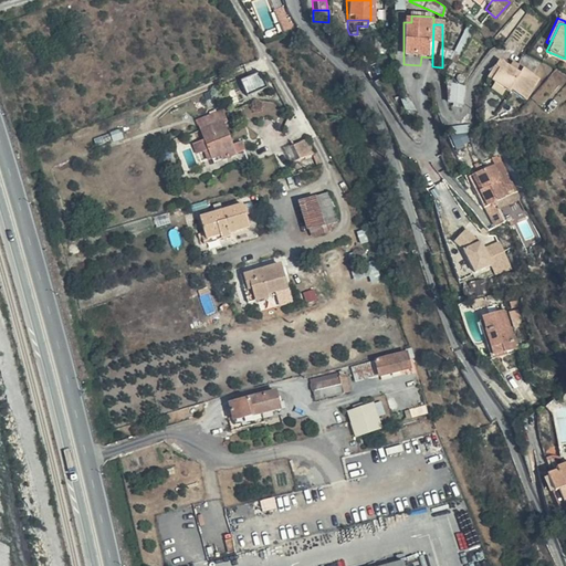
[(420,65),(432,66),(432,58),(421,56),(420,65)]
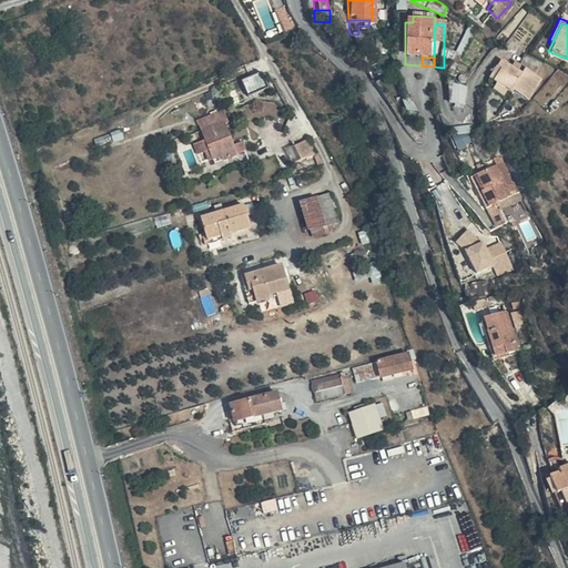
[(518,57),(515,69),(513,73),(505,69),(495,64),(493,72),(497,74),(492,89),(509,97),(510,93),(529,102),(539,79),(530,74),(535,64),(518,57)]
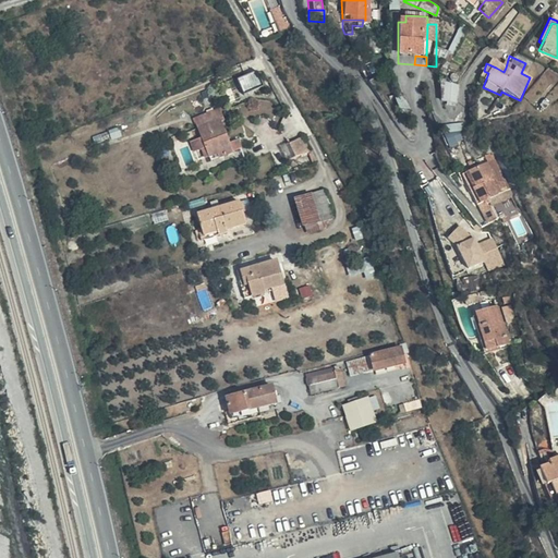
[(372,67),(383,77),(384,74),(390,65),(378,57),(373,64),(372,67)]
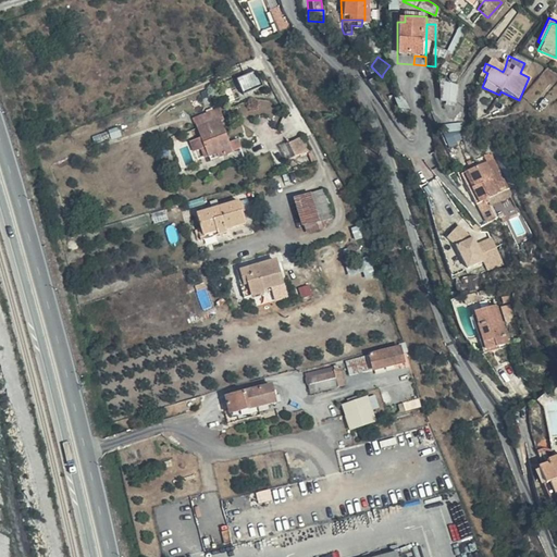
[(474,84),(482,87),(487,73),(483,71),(481,70),(474,84)]
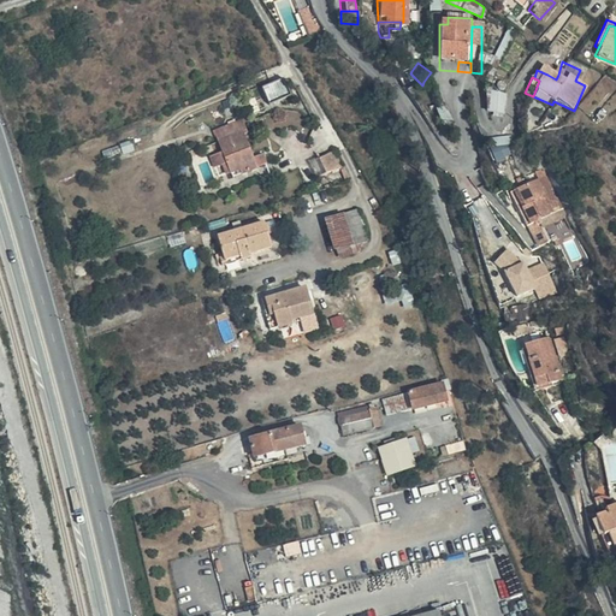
[(283,80),(264,87),(271,104),(290,96),(283,80)]
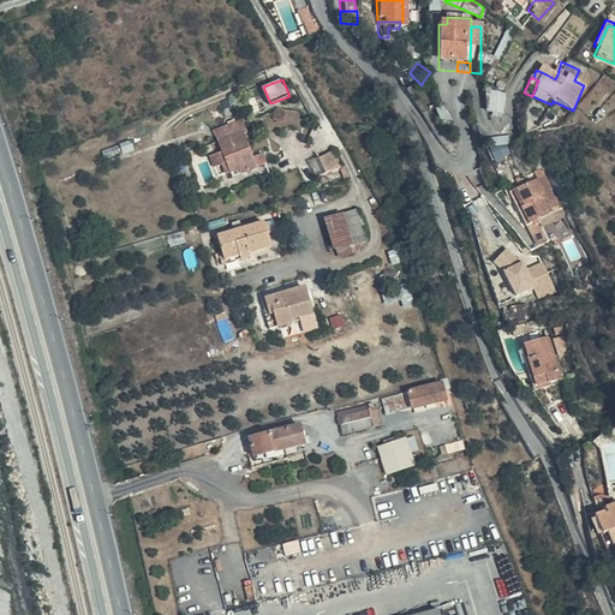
[(503,114),(507,94),(490,90),(487,112),(503,114)]
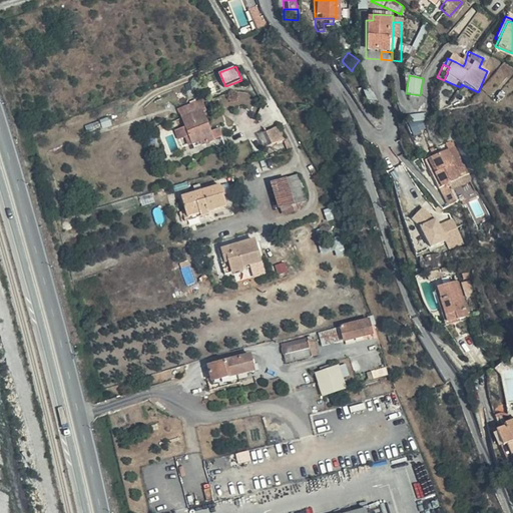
[(208,136),(205,129),(198,108),(202,107),(198,95),(174,103),(180,121),(183,130),(186,139),(193,136),(195,142),(208,136)]
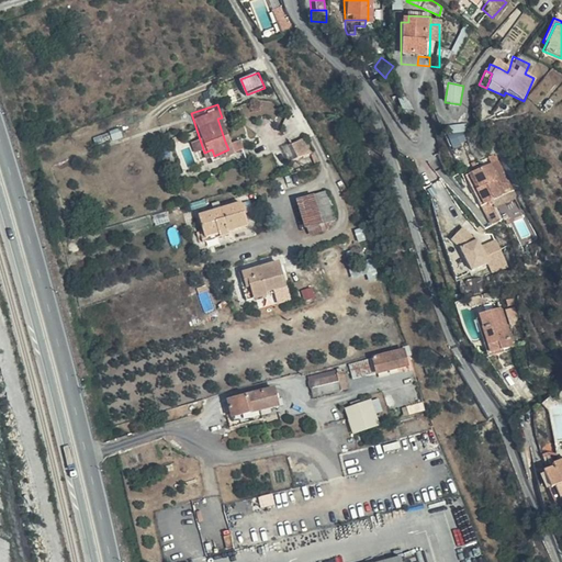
[(465,123),(447,127),(451,146),(470,143),(465,123)]
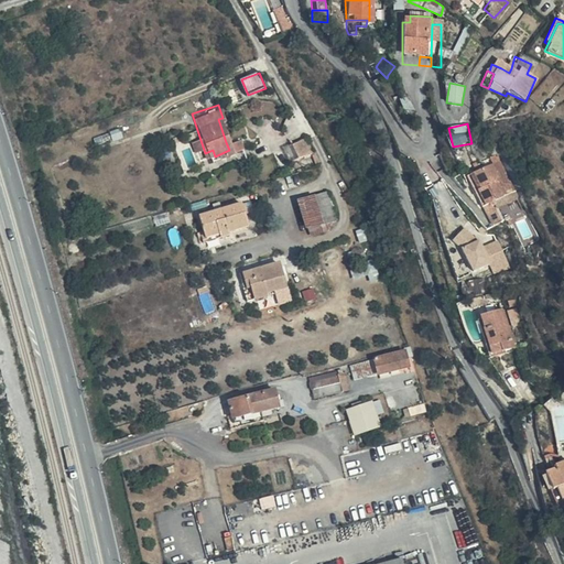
[(98,133),(76,140),(79,151),(102,145),(98,133)]
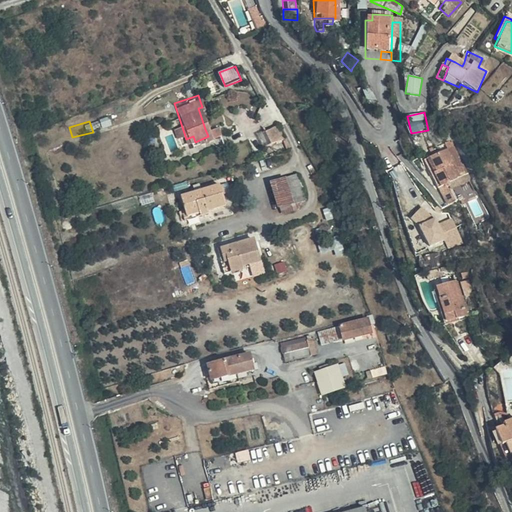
[(183,130),(180,121),(170,125),(173,134),(183,130)]
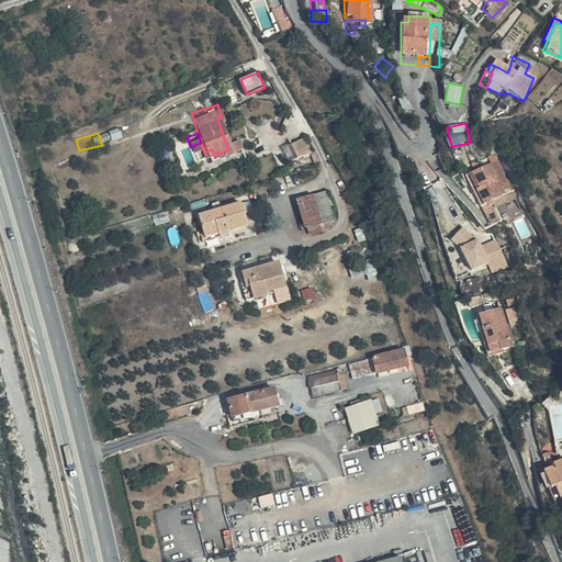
[(299,135),(283,142),(288,156),(305,149),(299,135)]
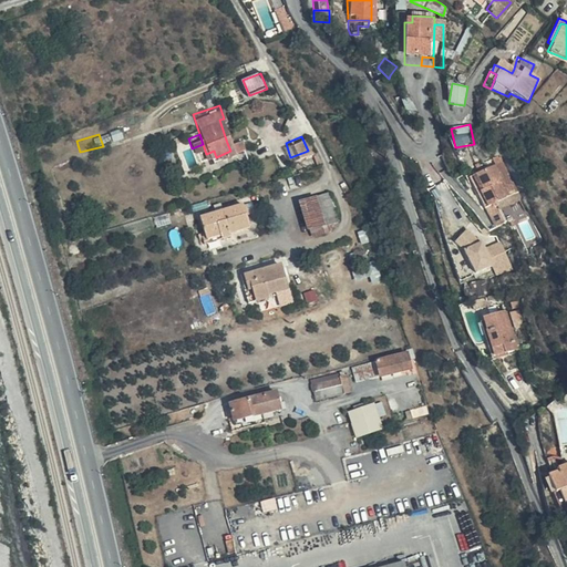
[(237,140),(227,143),(230,151),(239,147),(237,140)]
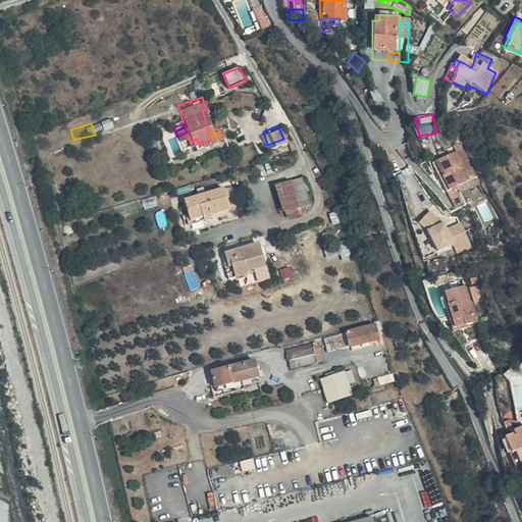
[(267,145),(263,132),(256,135),(261,147),(267,145)]
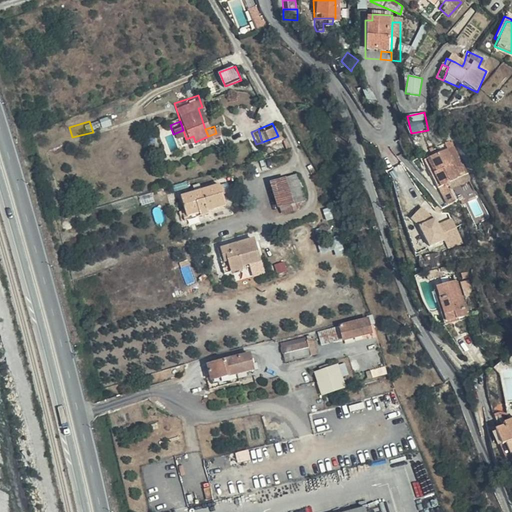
[(438,183),(449,177),(456,173),(449,161),(452,159),(444,144),(419,157),(435,185),(438,183)]
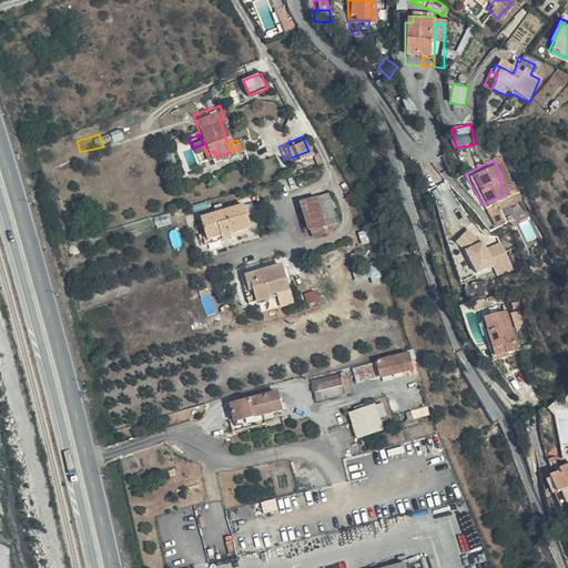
[(341,217),(330,189),(315,195),(328,223),(341,217)]
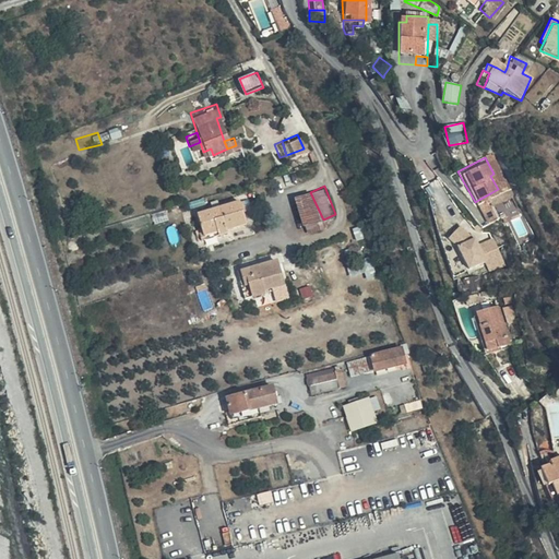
[(323,219),(310,192),(282,204),(295,233),(323,219)]
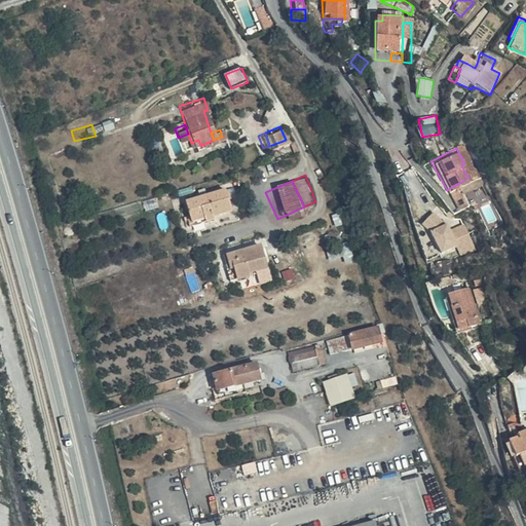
[(454,197),(465,190),(461,182),(450,188),(454,198),(454,197)]
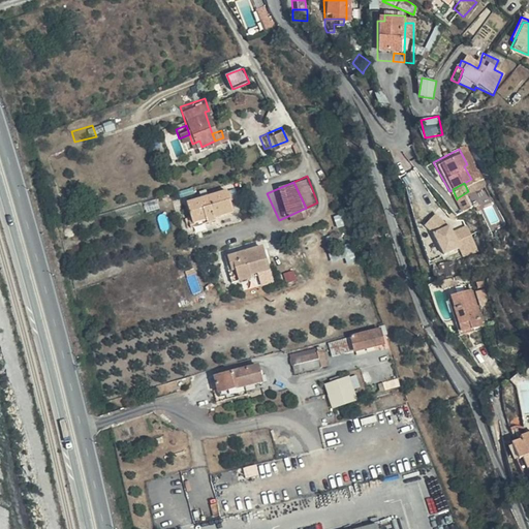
[(193,210),(197,221),(212,217),(211,212),(228,206),(221,185),(183,198),(186,212),(193,210)]
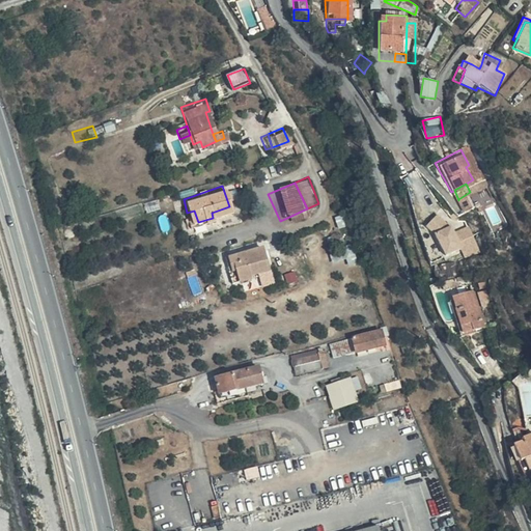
[(185,226),(198,222),(194,211),(187,213),(182,215),(185,226)]
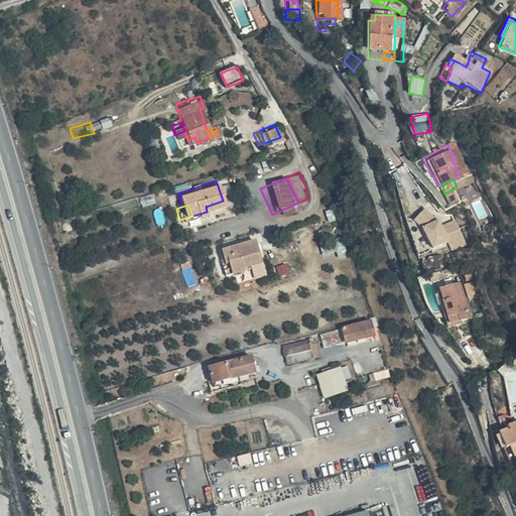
[(404,219),(407,230),(414,223),(420,218),(414,212),(404,219)]
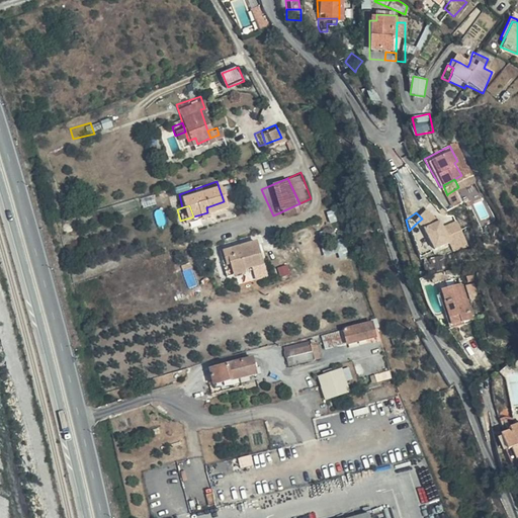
[(422,218),(428,226),(434,222),(427,212),(422,218)]
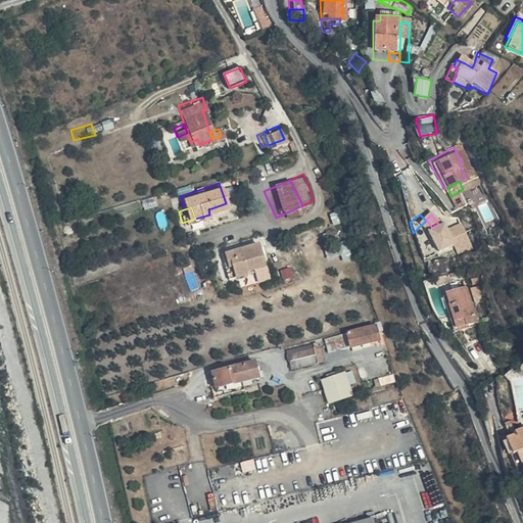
[(420,226),(434,246),(442,241),(432,228),(426,220),(426,221),(420,226)]
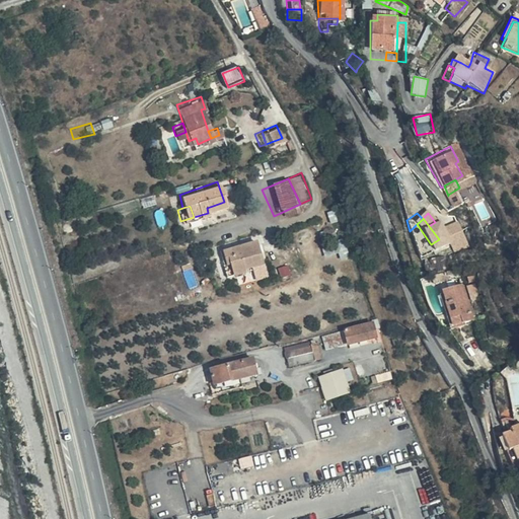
[(410,231),(423,249),(431,244),(417,224),(410,231)]
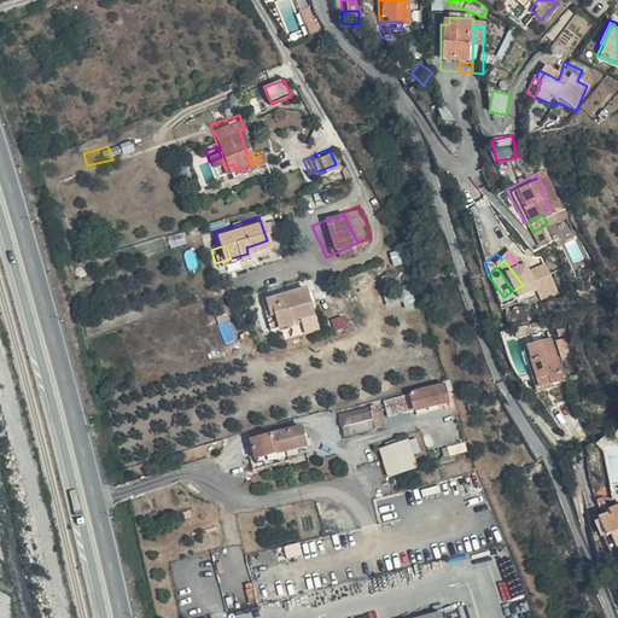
[(304,285),(264,296),(273,328),(292,322),(292,318),(312,313),(304,285)]
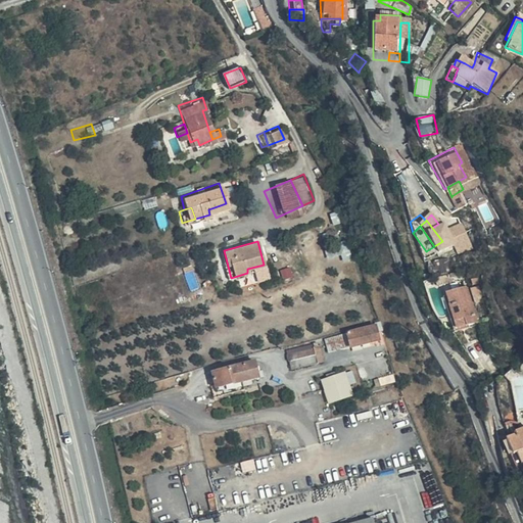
[(327,247),(328,257),(343,255),(344,259),(352,258),(350,244),(327,247)]
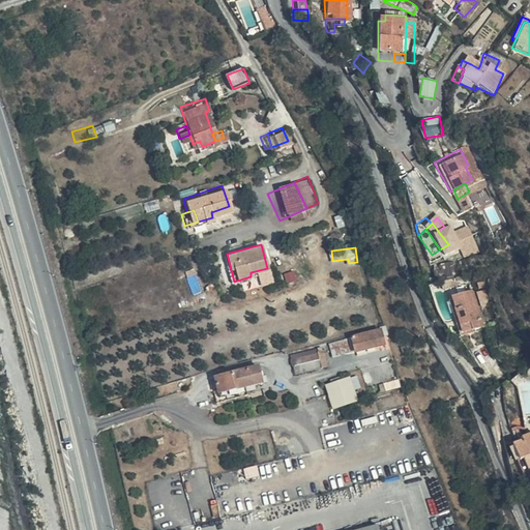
[(234,282),(227,254),(213,258),(222,286),(234,282)]
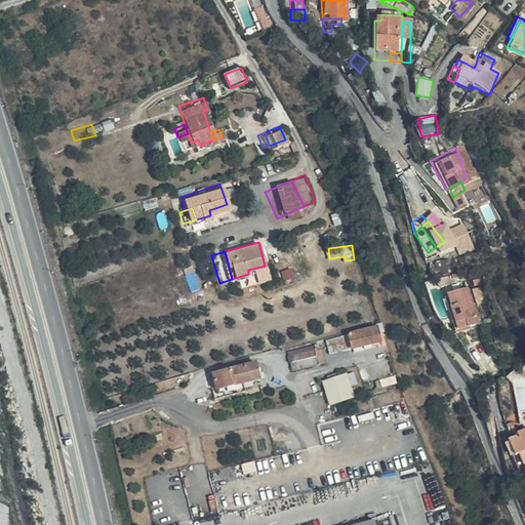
[(428,264),(430,280),(450,275),(449,259),(428,264)]
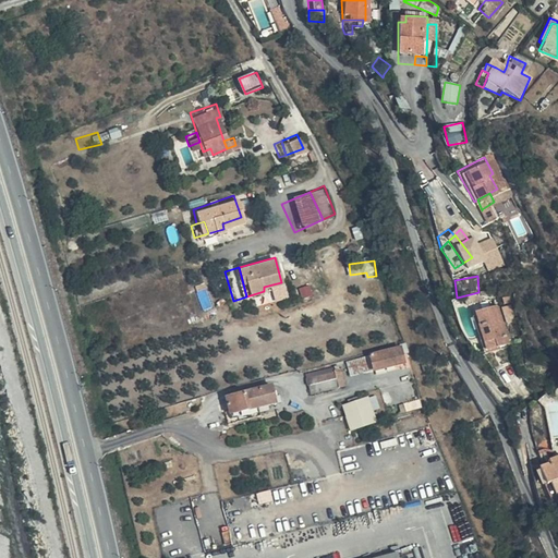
[(494,347),(506,343),(493,304),(473,313),(481,338),(490,336),(494,347)]
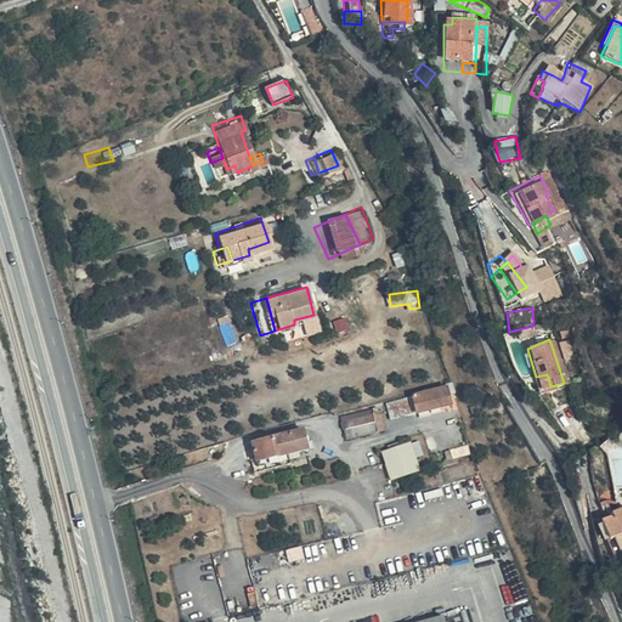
[(560,341),(565,360),(575,357),(571,339),(560,341)]
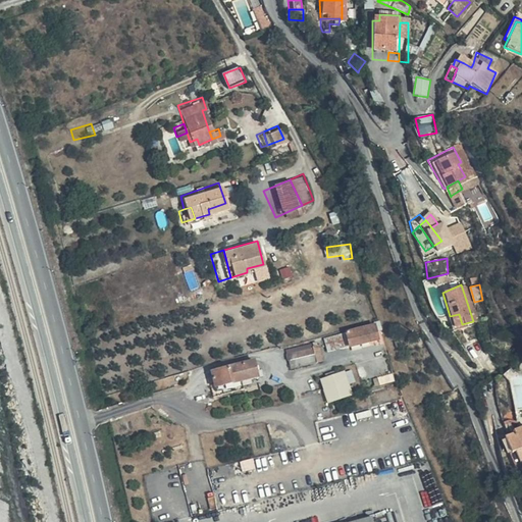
[(454,327),(462,324),(459,314),(450,316),(454,327)]
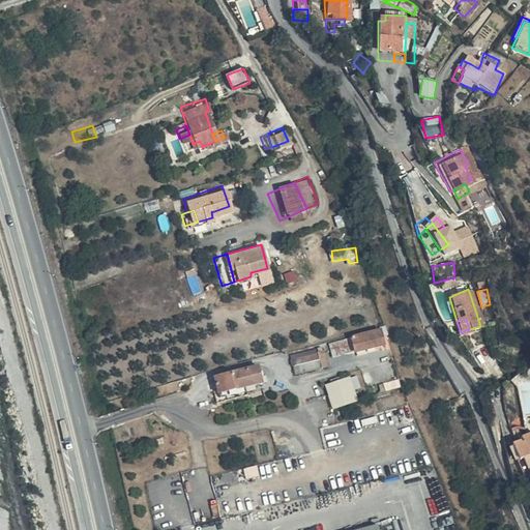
[(355,343),(351,344),(354,354),(354,356),(386,348),(382,331),(354,339),(355,343)]
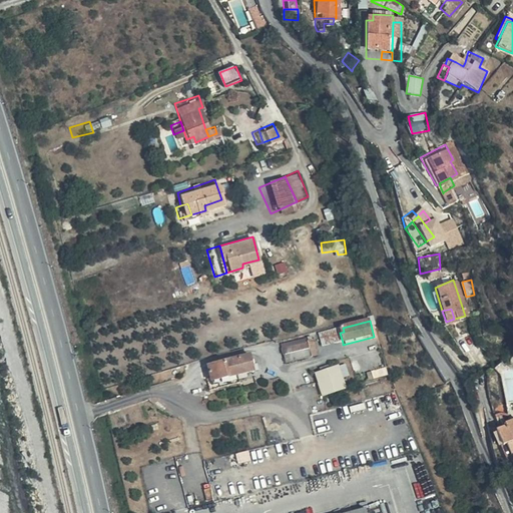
[(343,343),(340,333),(339,328),(319,334),(322,348),(343,343)]
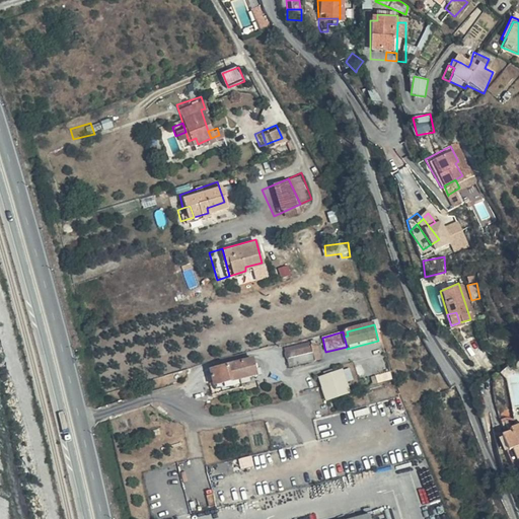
[(284,348),(287,361),(313,354),(315,362),(323,360),(320,343),(315,344),(315,341),(284,348)]
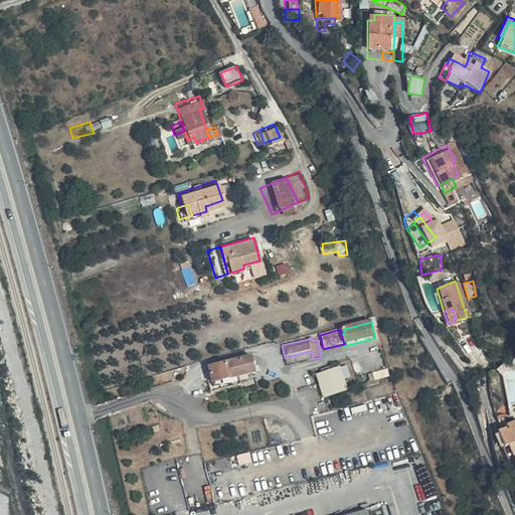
[(255,376),(251,357),(208,368),(212,386),(255,376)]
